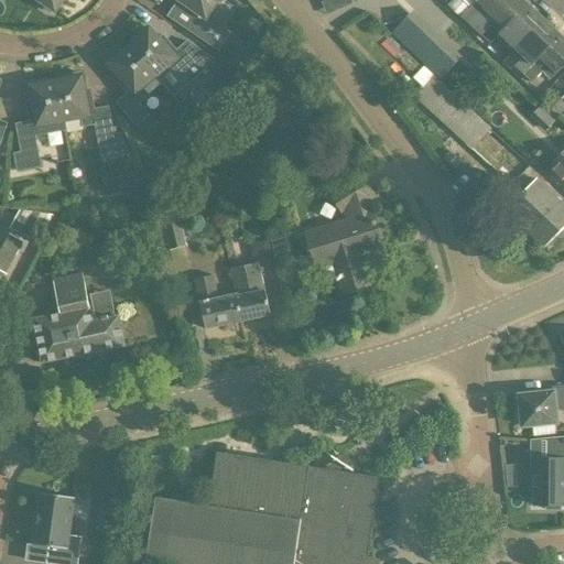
[(36,0),(42,3),(40,7),(51,14),(53,11),(54,12),(63,0),(36,0)]
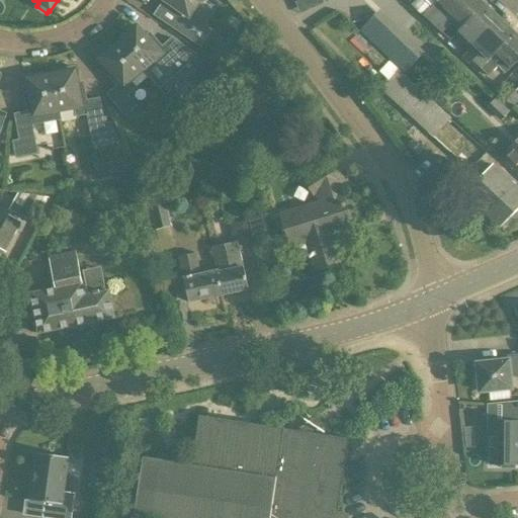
[(200,0),(162,0),(168,4),(165,9),(184,22),(177,31),(200,48),(211,31),(194,19),(200,10),(195,7),(200,0)]
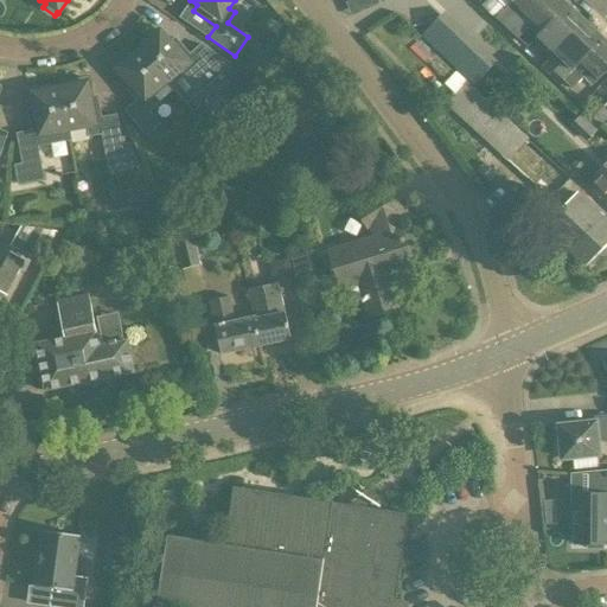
[(567,6),(560,0),(516,0),(509,8),(537,36),(567,6)]
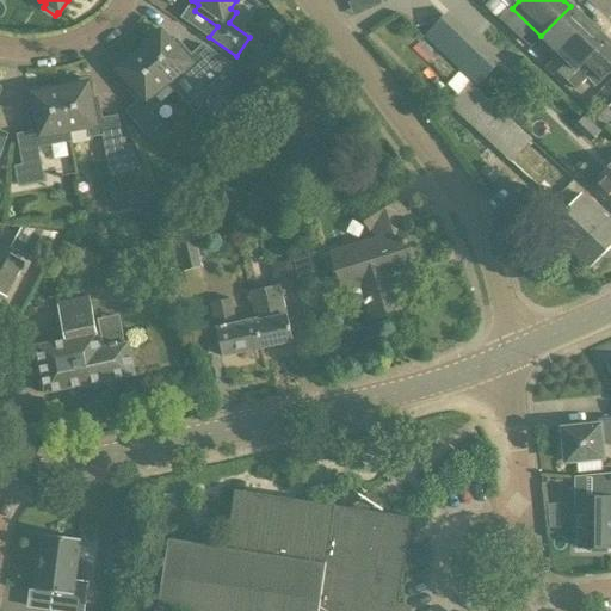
[(481,24),(491,16),(477,2),(469,11),(481,24)]
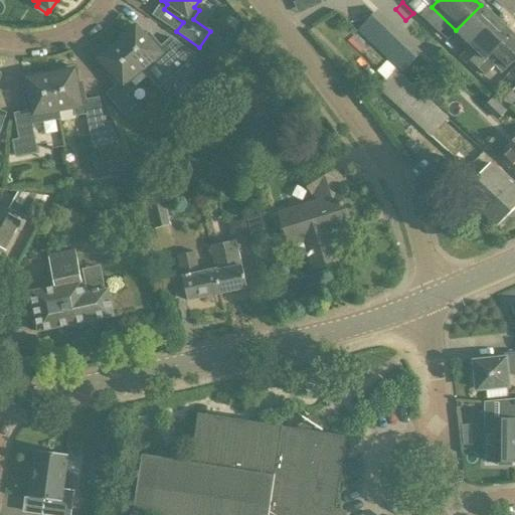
[(481,5),(456,30),(456,31),(471,45),(476,40),(496,19),(491,14),(481,5)]
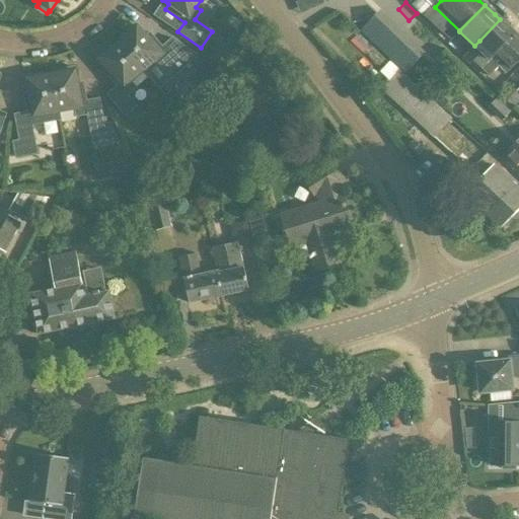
[(358,29),(374,45),(393,24),(377,9),(358,29)]
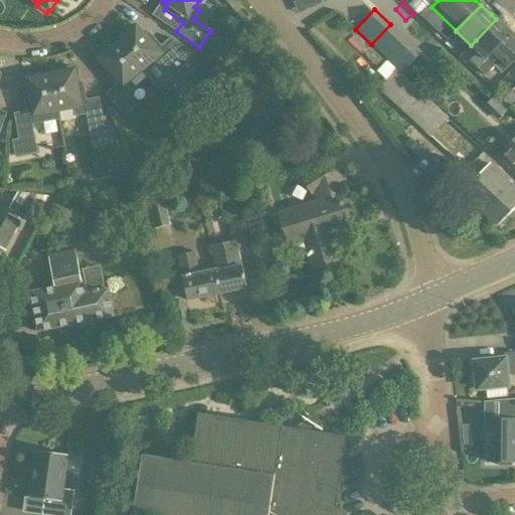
[(474,48),(478,52),(470,61),(478,68),(512,33),(496,19),(476,40),(479,43),(474,48)]
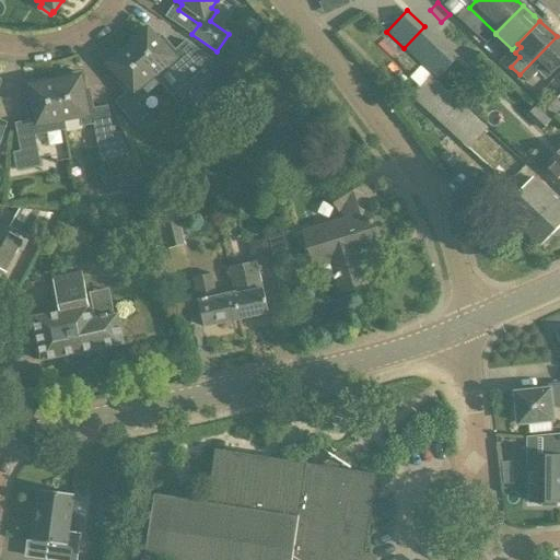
[(135,42),(127,47),(153,78),(171,97),(212,61),(186,43),(175,53),(162,37),(158,41),(146,27),(132,38),(135,42)]
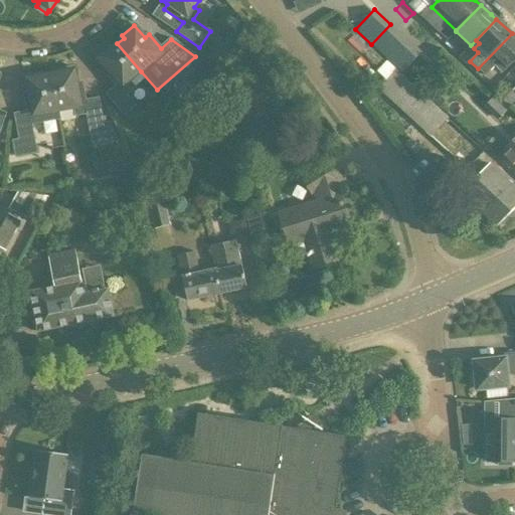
[(486,76),(494,67),(501,74),(514,59),(514,36),(512,33),(478,68),(486,76)]
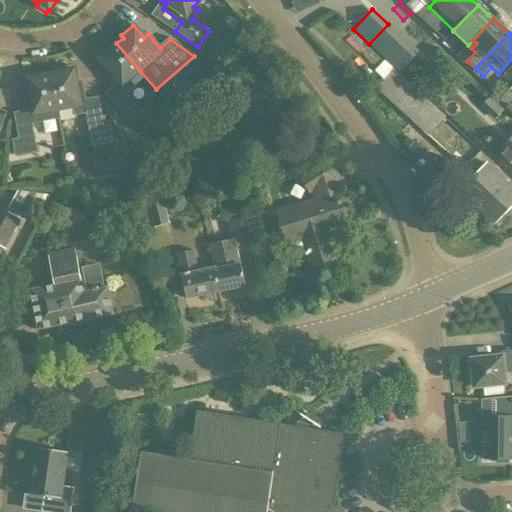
[(128,81),(140,71),(116,43),(111,49),(108,46),(96,56),(107,69),(103,72),(116,86),(106,95),(124,116),(134,106),(125,95),(134,88),(128,81)]
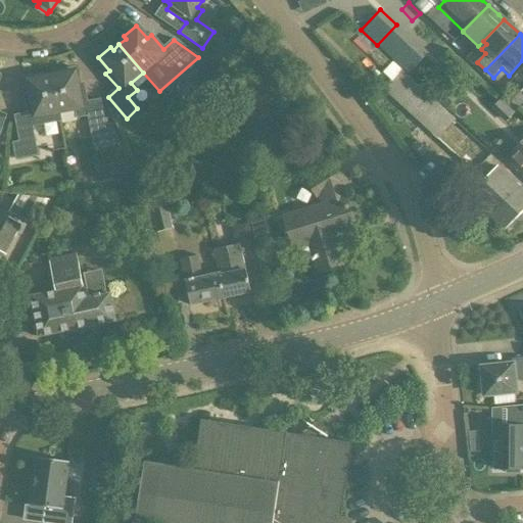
[(84,85),(78,86),(75,68),(59,72),(60,76),(51,77),(58,113),(59,113),(76,110),(77,119),(88,116),(94,149),(120,144),(110,125),(104,126),(100,101),(87,103),(84,85)]
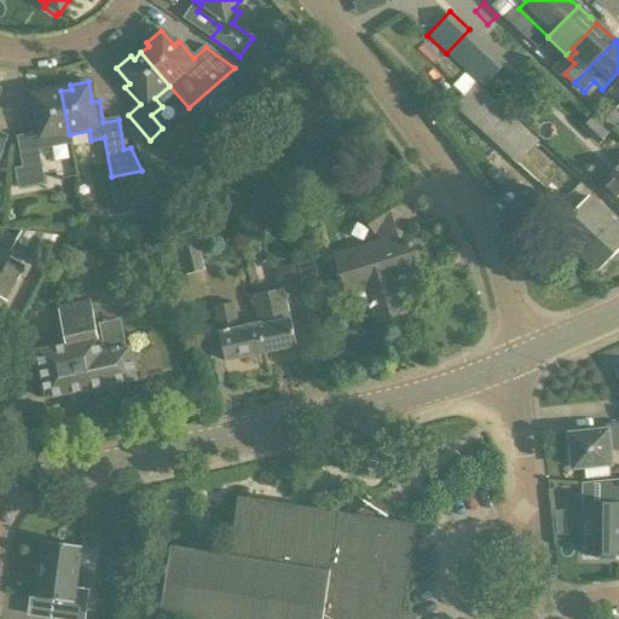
[(473,85),(453,106),(452,106),(560,206),(582,183),(474,84),(473,85)]
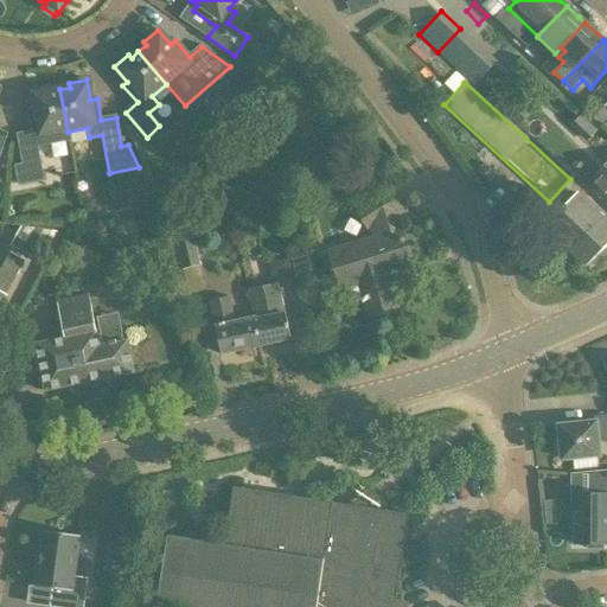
[(70,141),(69,132),(68,132),(59,89),(50,91),(50,87),(31,90),(34,110),(29,112),(32,133),(18,135),(23,166),(16,167),(19,185),(43,180),(37,147),(70,141)]
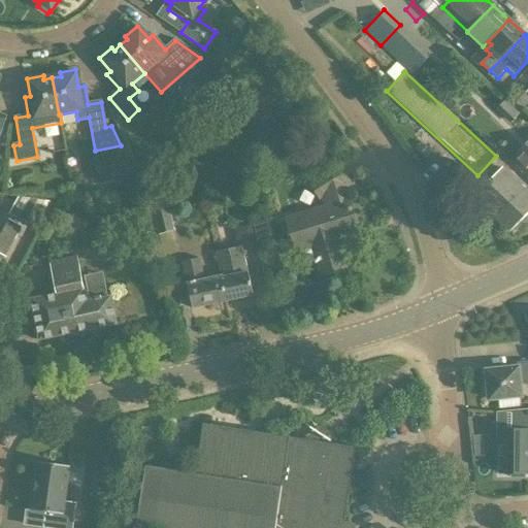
[(527,177),(527,143),(510,161),(527,177)]
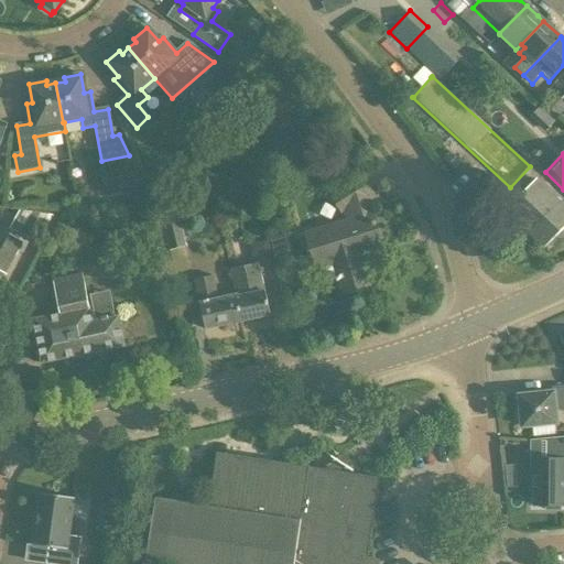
[(563,207),(535,181),(517,201),(486,173),(470,188),(502,217),(507,214),(543,248),(563,228),(563,207)]
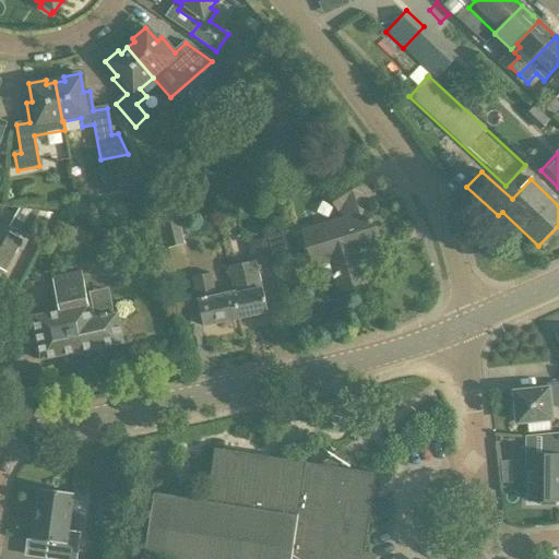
[(378,246),(368,212),(370,212),(369,205),(367,205),(364,195),(366,194),(355,177),(326,195),(337,213),(340,211),(343,221),(305,233),(319,282),(334,277),(339,293),(365,285),(356,252),(378,246)]
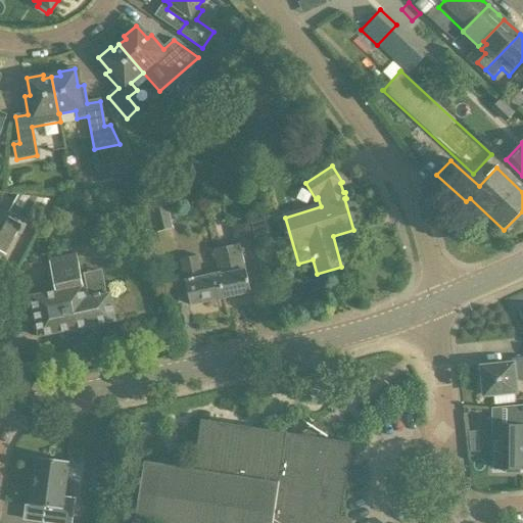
[(168,207),(151,211),(156,234),(173,230),(168,207)]
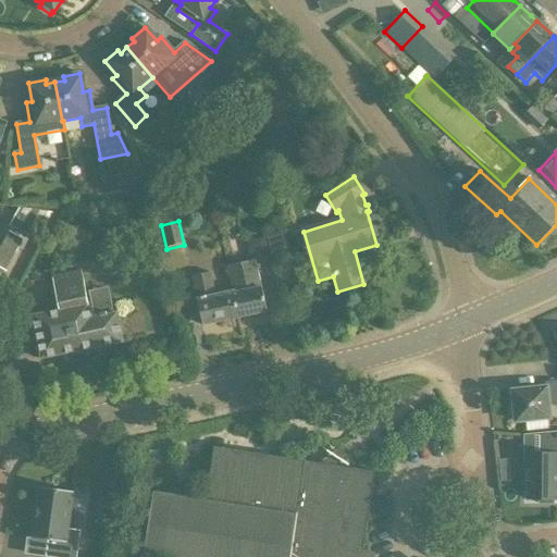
[(264,236),(276,277),(293,272),(281,232),(264,236)]
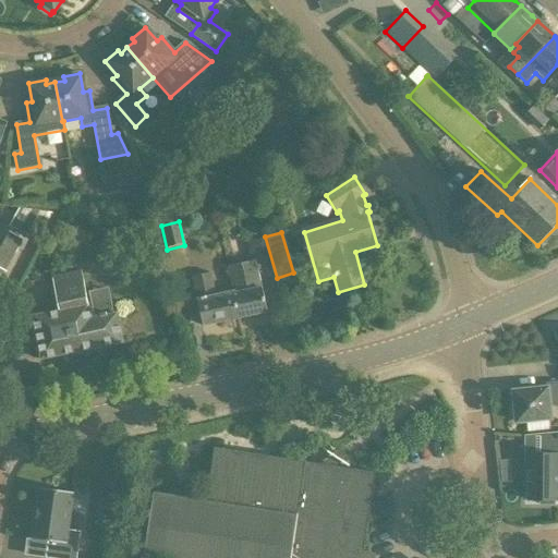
[(10,233),(0,251),(0,269),(4,273),(22,240),(10,233)]
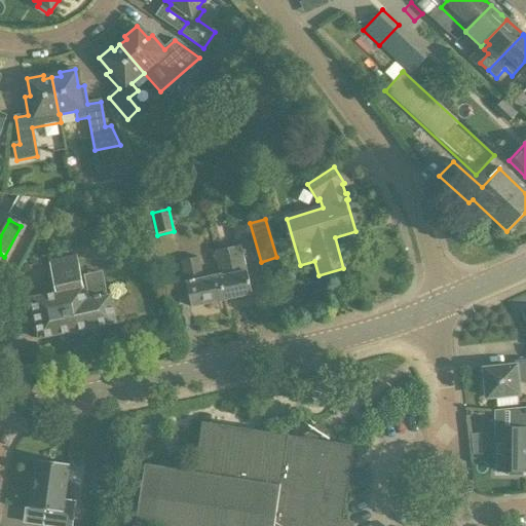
[(220,276),(225,301),(252,295),(247,271),(247,272),(241,247),(215,252),(220,276)]
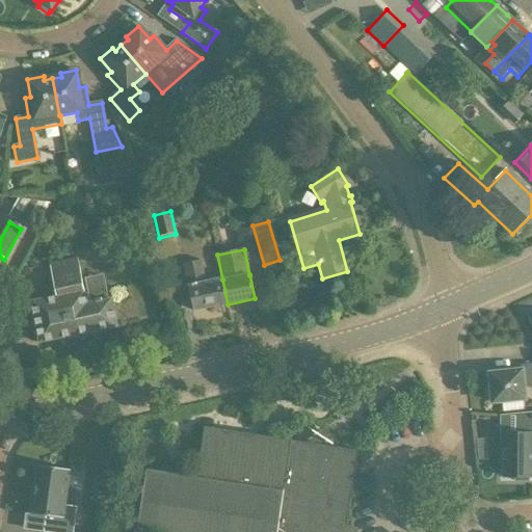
[(49,266),(56,298),(30,303),(38,344),(116,327),(111,299),(86,304),(84,293),(83,293),(78,260),(49,266)]
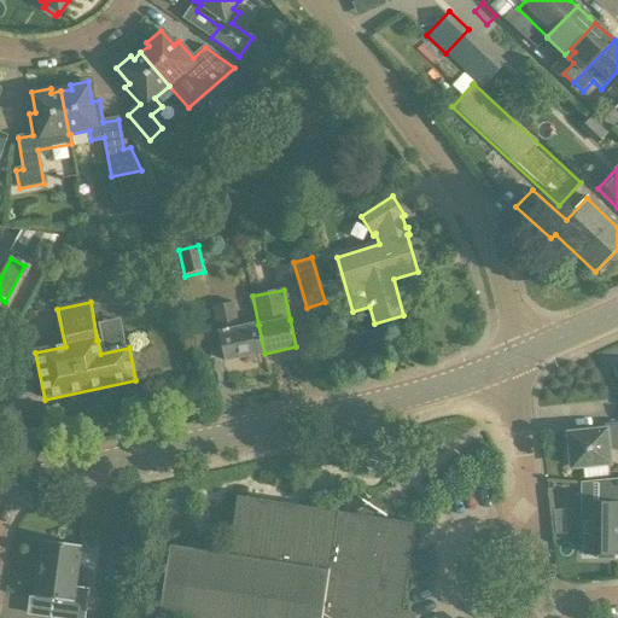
[(214,308),(219,331),(217,331),(225,362),(264,354),(258,325),(239,330),(233,303),(214,308)]
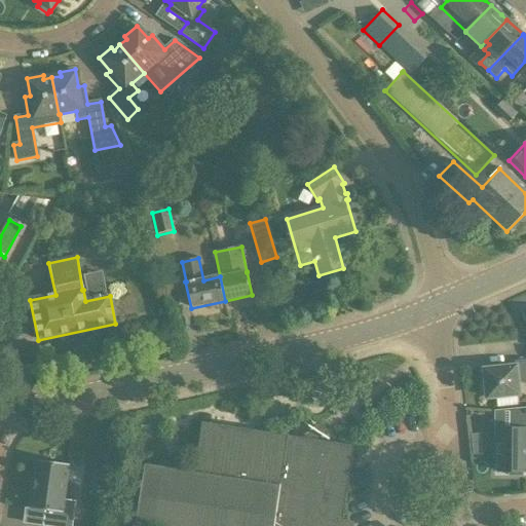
[(483,370),(485,383),(482,386),(482,393),(486,396),(486,400),(518,397),(517,384),(525,382),(525,360),(514,362),(515,367),(483,370)]
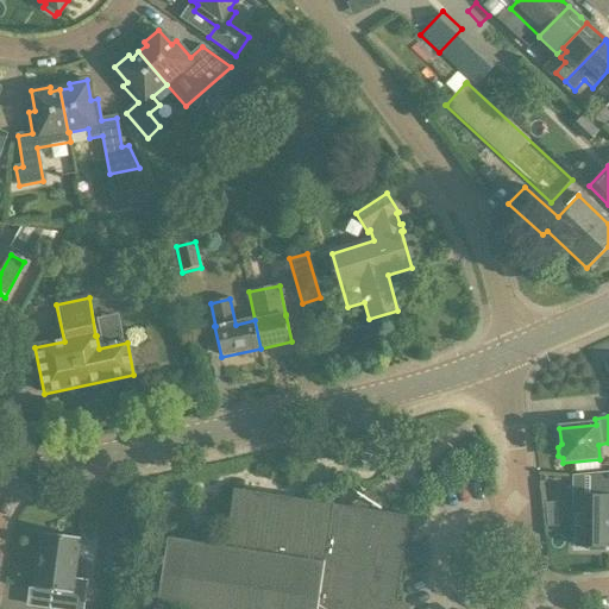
[(608,514),(608,472),(591,473),(591,497),(573,497),(573,528),(577,528),(577,547),(589,547),(589,552),(604,552),(604,547),(608,547),(608,514)]
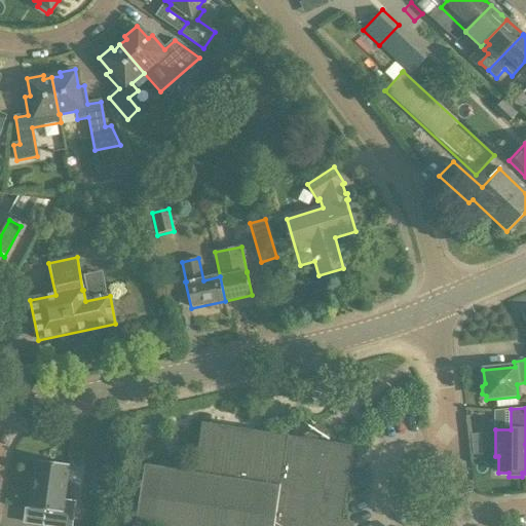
[(150,464),(141,525),(345,525),(357,444),(208,422),(201,472),(150,464)]
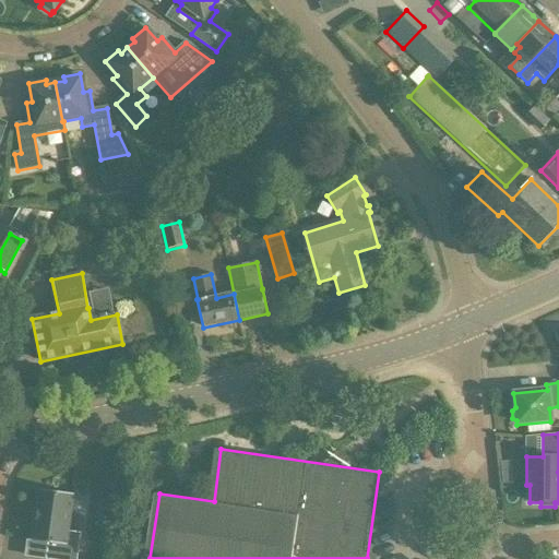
[(73,495),(37,489),(31,540),(49,544),(47,558),(49,558),(75,558),(80,534),(69,533),(73,495)]
